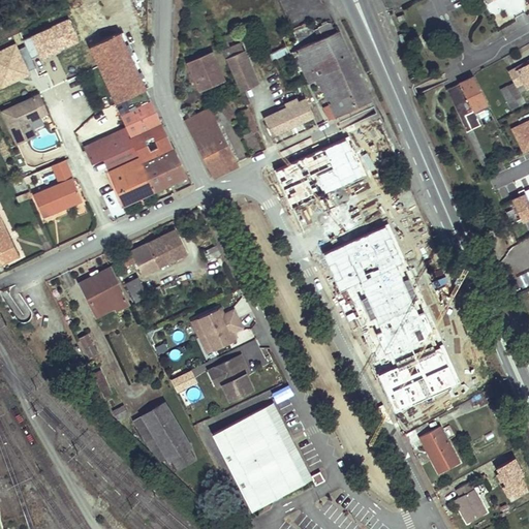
[(79,0),(83,8),(74,12),(86,37),(95,33),(95,34),(116,25),(115,24),(124,20),(115,0),(79,0)]
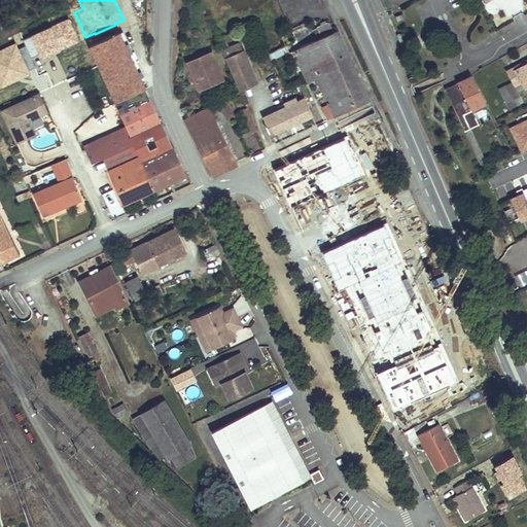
[(305,71),(312,68),(308,61),(329,50),(340,71),(354,65),(346,45),(335,20),(330,21),(332,25),(292,43),(305,71)]
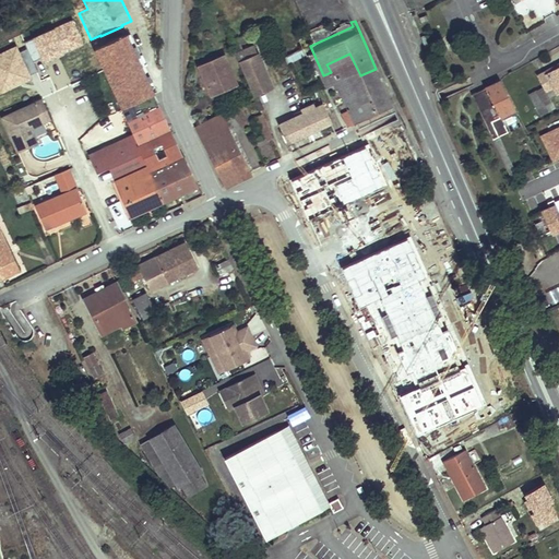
[(102,39),(93,43),(132,130),(133,133),(164,120),(122,26),(100,36),(102,39)]
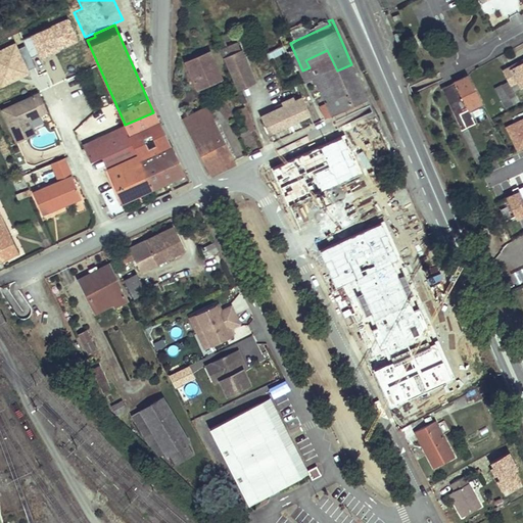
[(251,70),(235,34),(218,41),(234,79),(251,70)]
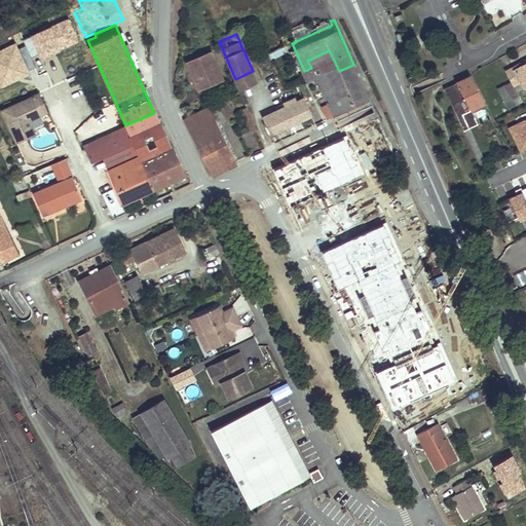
[(199,83),(209,78),(208,77),(220,70),(210,48),(187,59),(199,83)]
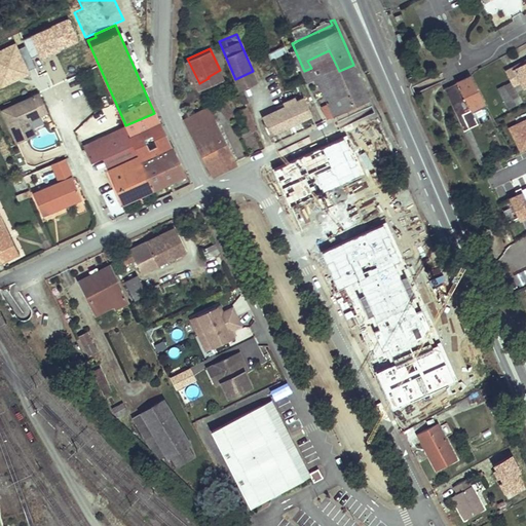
[(307,61),(311,68),(330,108),(366,91),(353,65),(339,71),(329,50),(307,61)]
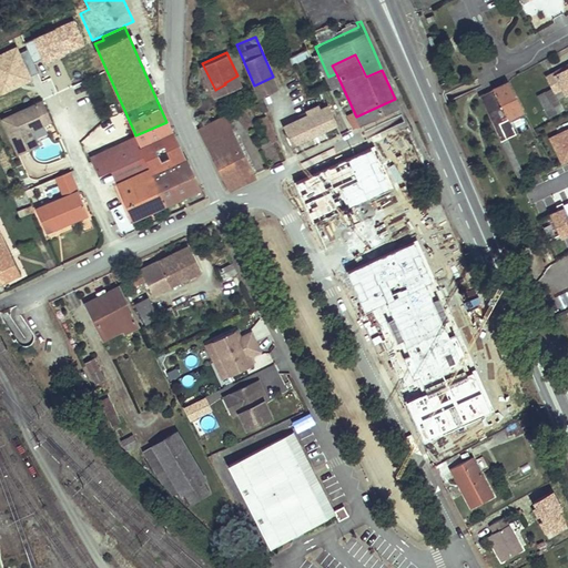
[(565,67),(545,78),(558,100),(567,94),(567,68),(567,69),(565,67)]
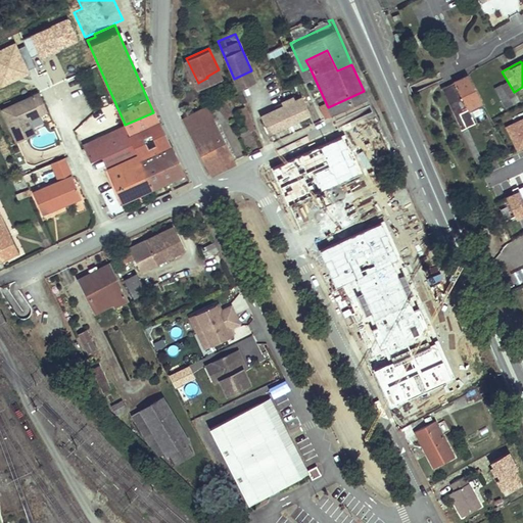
[(206,77),(207,78),(209,82),(222,76),(219,69),(206,77)]
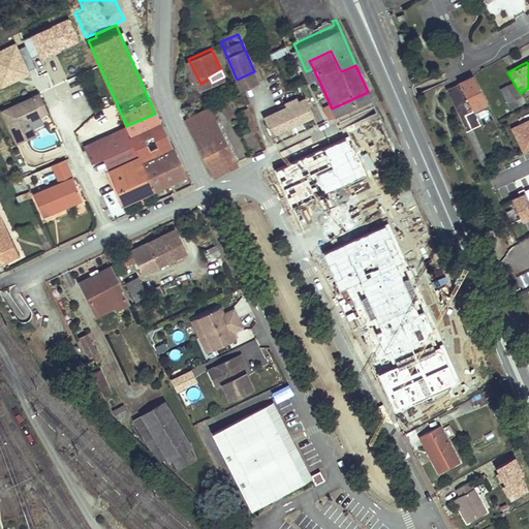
[(459,83),(476,119),(479,117),(477,113),(490,106),(487,102),(473,76),(459,83)]
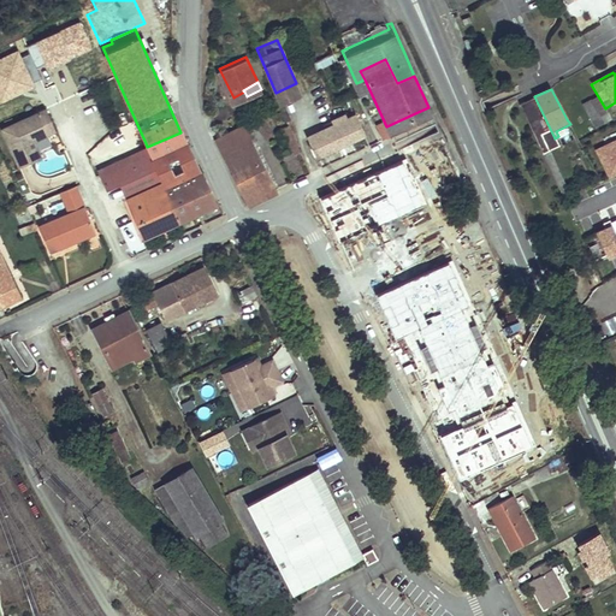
[(348,99),(361,128),(363,126),(361,118),(365,117),(362,111),(355,95),(348,99)]
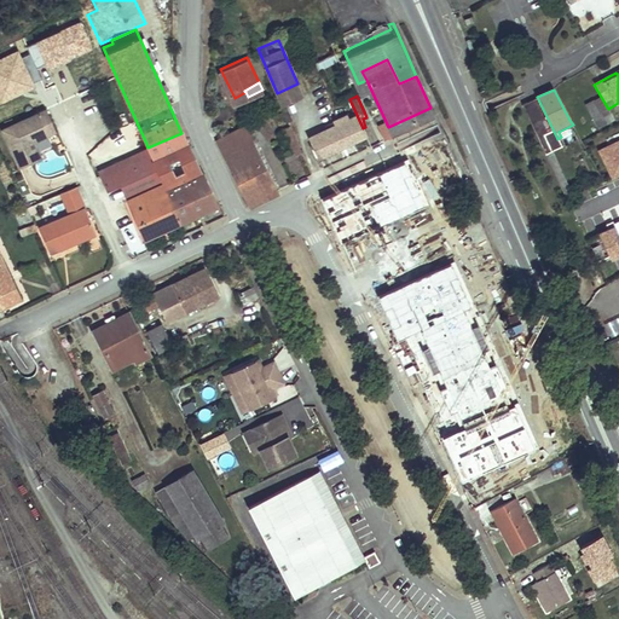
[(537,97),(522,104),(545,155),(551,151),(562,146),(557,139),(537,97)]
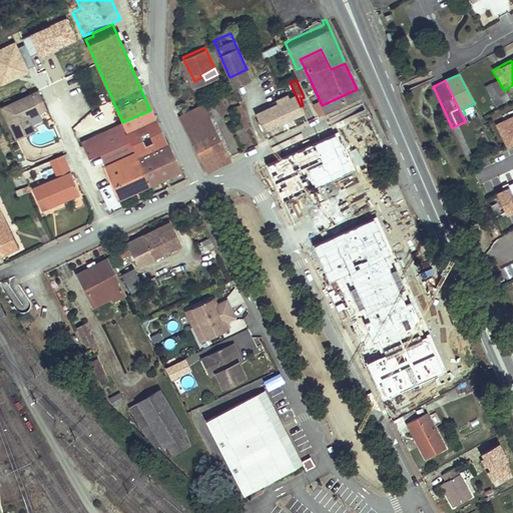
[(29,84),(39,103),(45,100),(36,81),(29,84)]
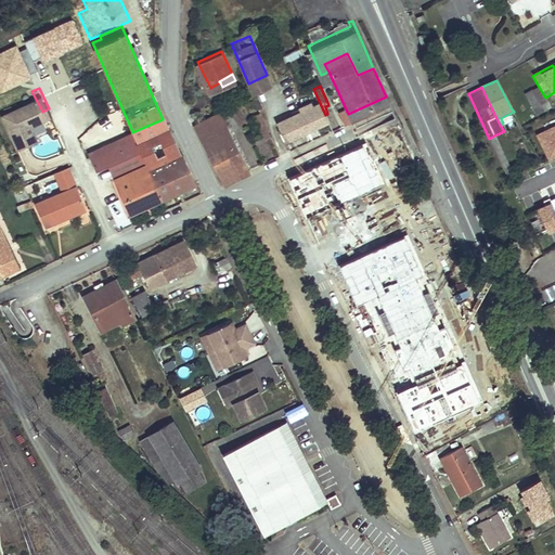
[(302,123),(325,115),(313,89),(307,92),(309,99),(301,102),(298,97),(283,103),(286,111),(275,115),(278,120),(283,131),(302,123)]
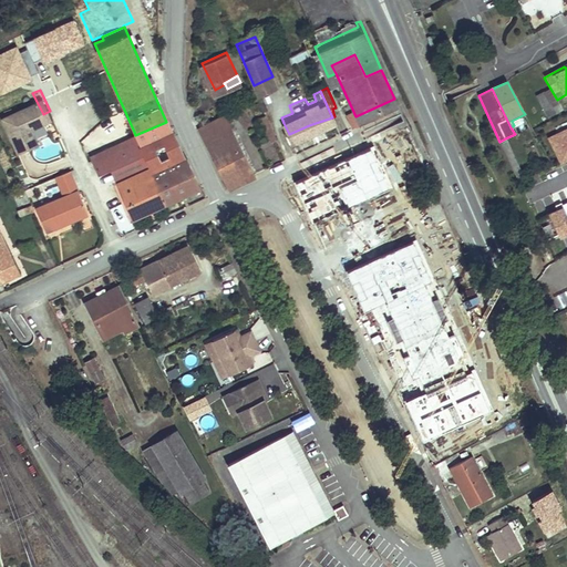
[(544,92),(536,95),(543,112),(552,107),(544,92)]
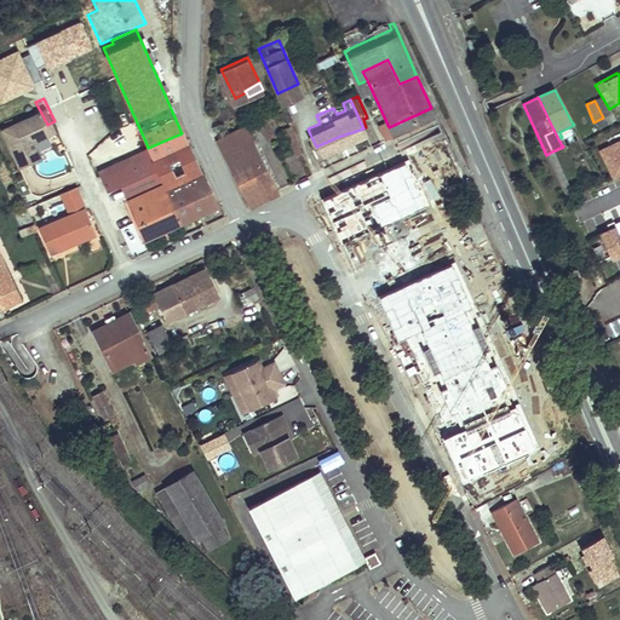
[(47,125),(35,102),(0,118),(0,119),(19,159),(41,148),(35,136),(30,138),(28,135),(47,125)]
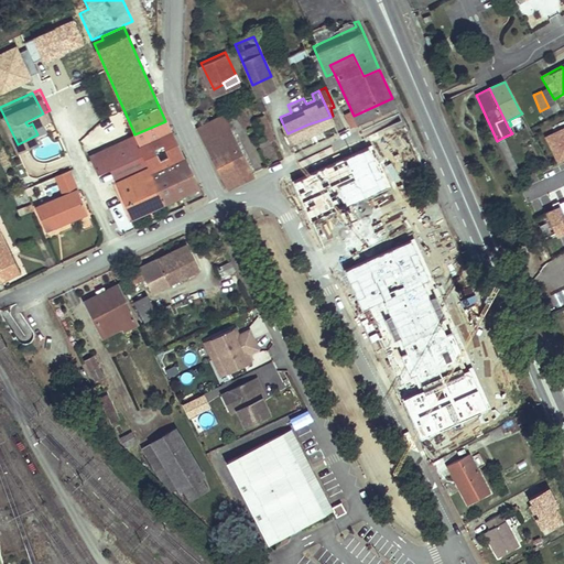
[(223,110),(196,122),(223,180),(249,169),(223,110)]
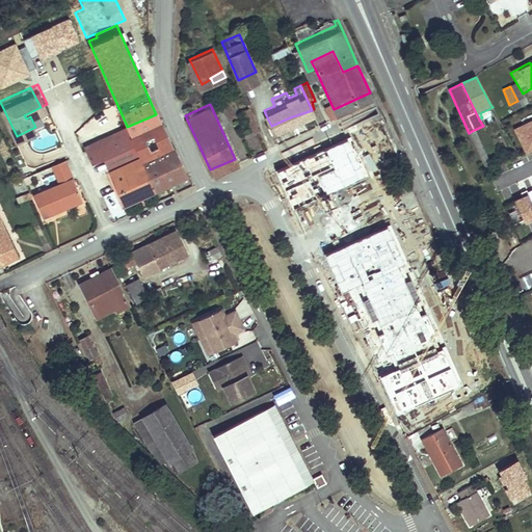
[(288,154),(307,194),(312,192),(310,188),(315,186),(316,190),(343,178),(342,175),(347,171),(348,175),(352,174),(346,160),(349,159),(348,158),(352,157),(353,157),(391,140),(376,112),(338,130),(288,154)]
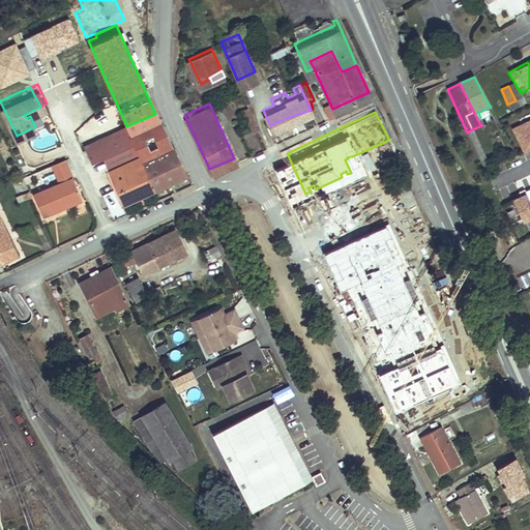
[(529,113),(509,121),(522,152),(529,148),(529,113)]
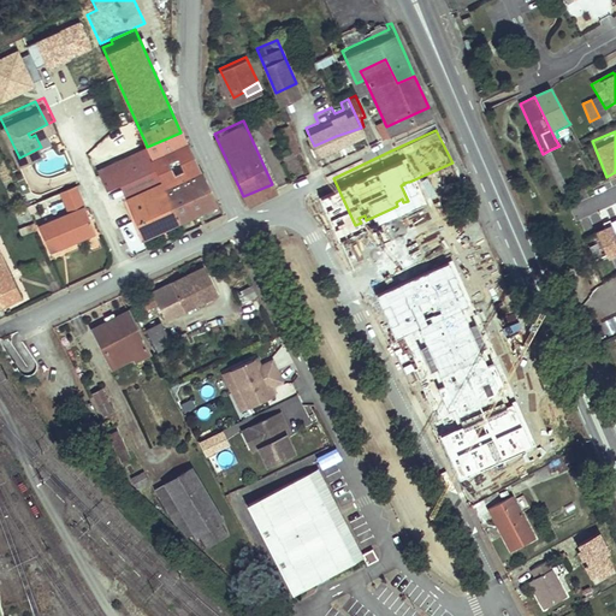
[(181,132),(147,147),(152,158),(159,175),(193,159),(181,132)]
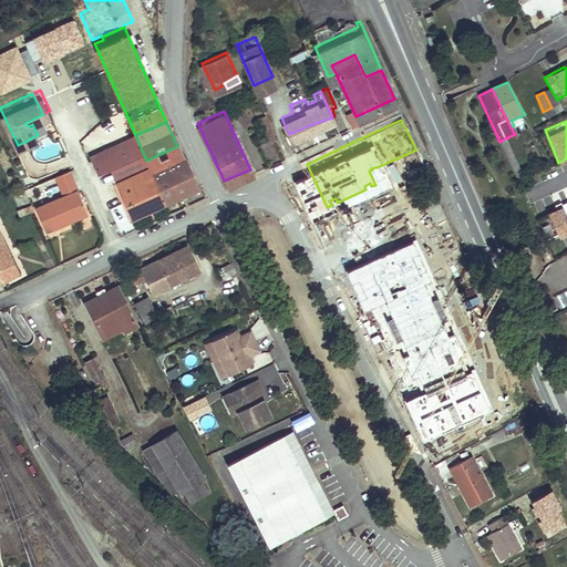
[(135,135),(134,132),(92,151),(96,161),(93,163),(94,166),(140,145),(135,135)]
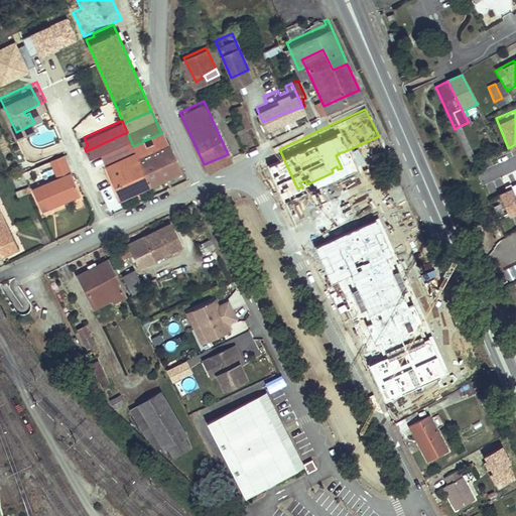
[(460,126),(455,129),(464,150),(470,147),(460,126)]
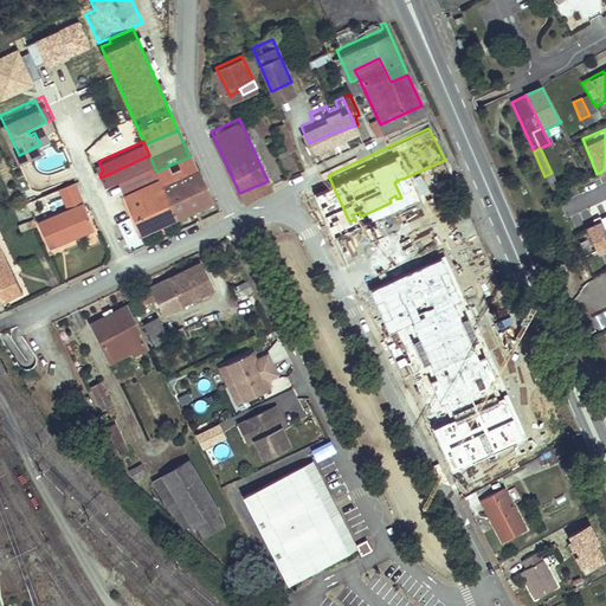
[(189,156),(156,172),(160,176),(192,162),(189,156)]
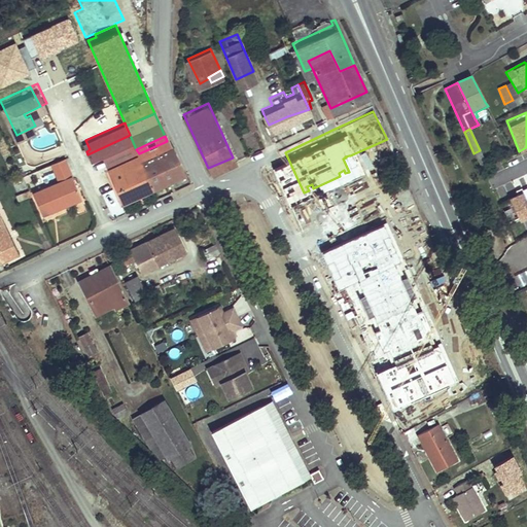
[(167,141),(139,153),(150,181),(182,167),(170,139),(167,141)]
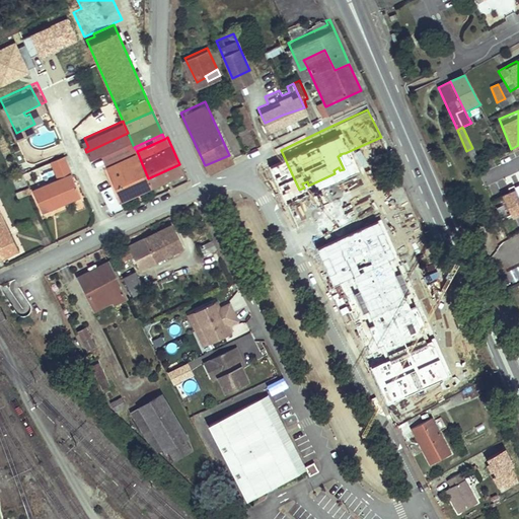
[(52,157),(63,151),(61,147),(50,152),(52,157)]
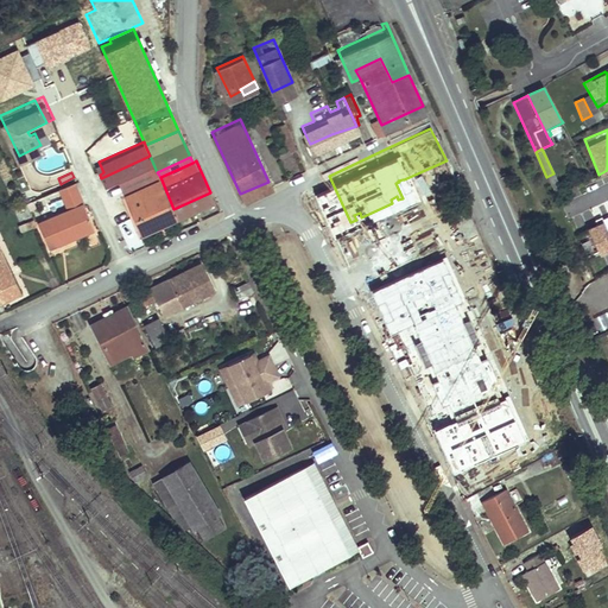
[(160,177),(157,172),(122,188),(139,223),(173,209),(160,177)]
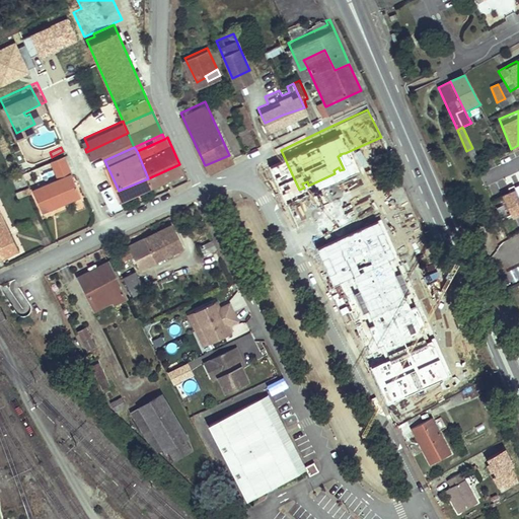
[(52,157),(58,169),(64,182),(75,177),(63,151),(52,157)]
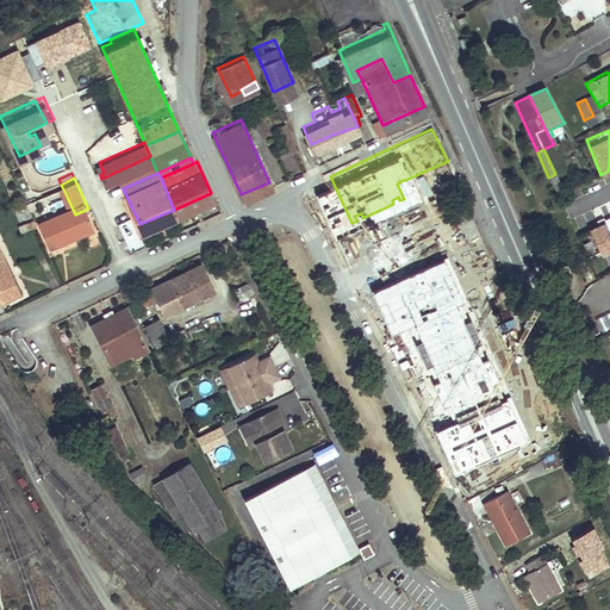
[(75,215),(68,199),(35,213),(36,216),(45,238),(93,217),(88,209),(75,215)]
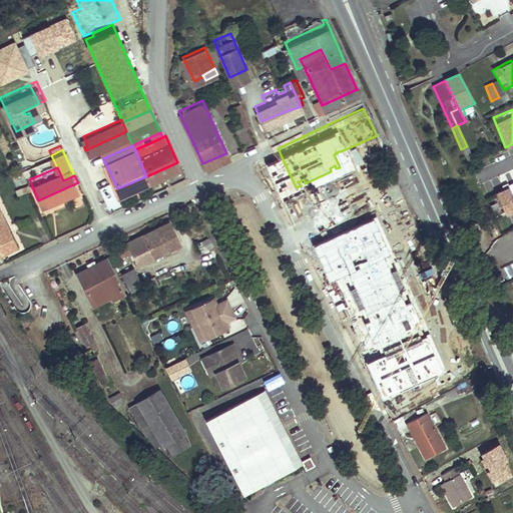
[(24,184),(30,181),(29,179),(27,175),(21,178),(24,184)]
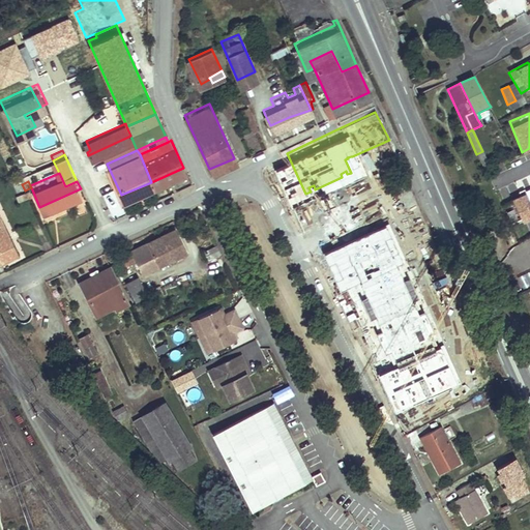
[(320,204),(313,222),(320,237),(339,245),(355,238),(361,221),(355,204),(337,197),(320,204)]
